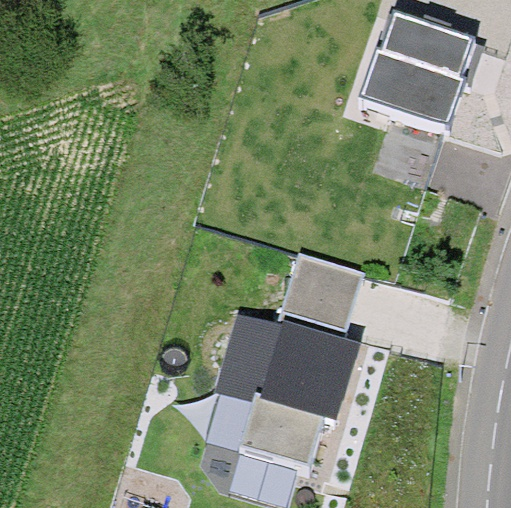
[(475,37),(387,9),(354,109),(442,137),(475,37)]
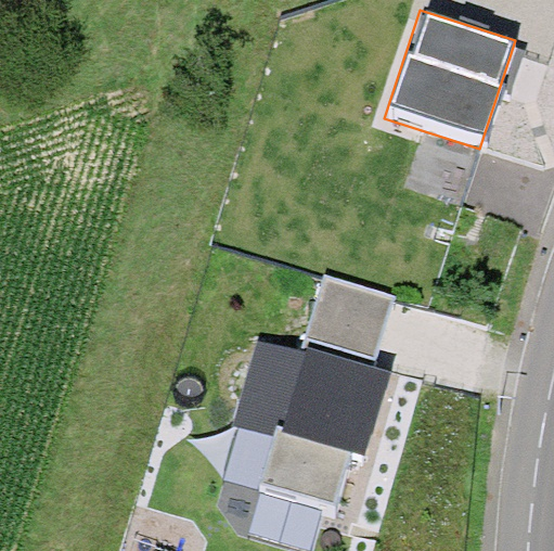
[(397,295),(326,274),(301,358),(359,374),(363,358),(377,361),(397,295)]
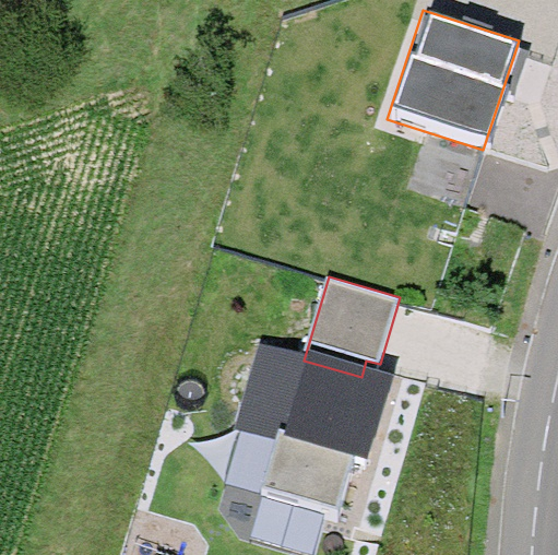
[(375,381),(361,377),(304,361),(265,350),(242,427),(281,438),(355,460),(366,463),(389,386),(375,381)]
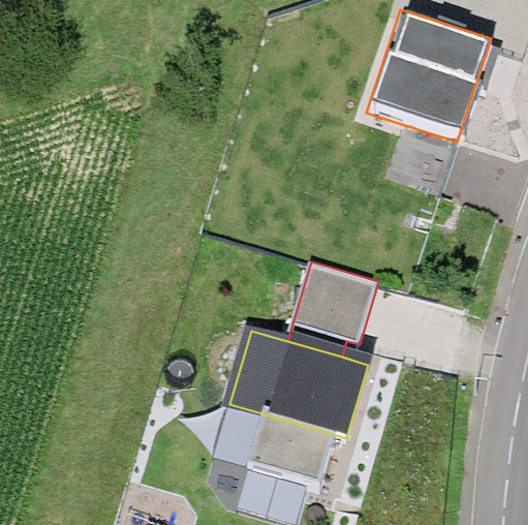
[(354,361),(360,344),(346,341),(342,357),(354,361)]
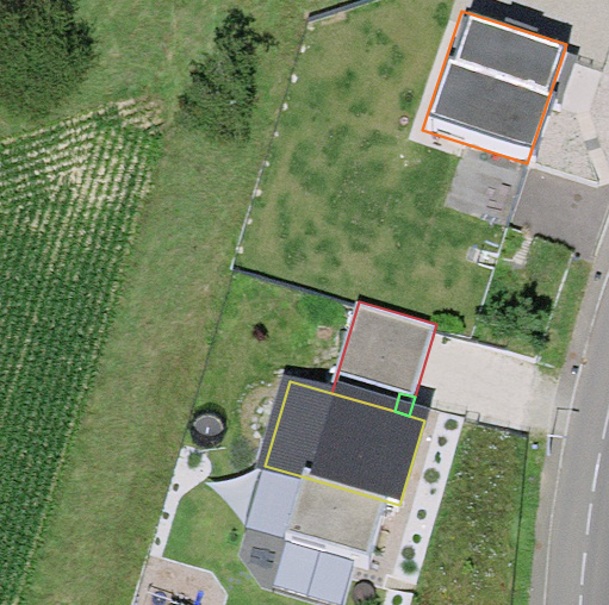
[(370,562),(387,501),(306,478),(289,538),(370,562)]
